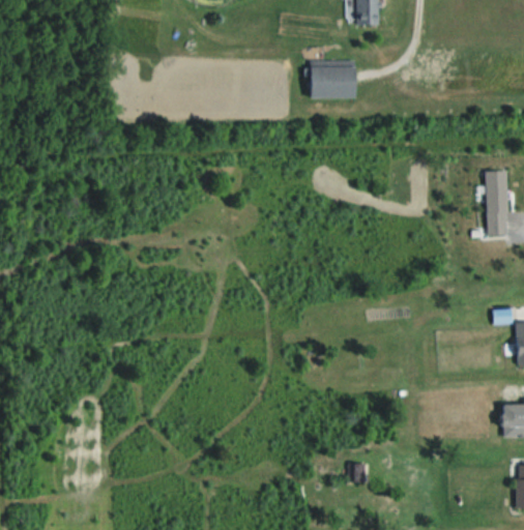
[(379,23),(378,0),(347,0),(348,24),(379,23)]
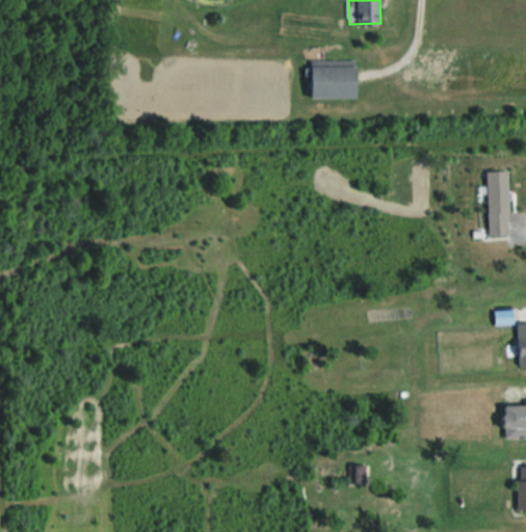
[(358,60),(310,60),(310,98),(358,98),(358,60)]
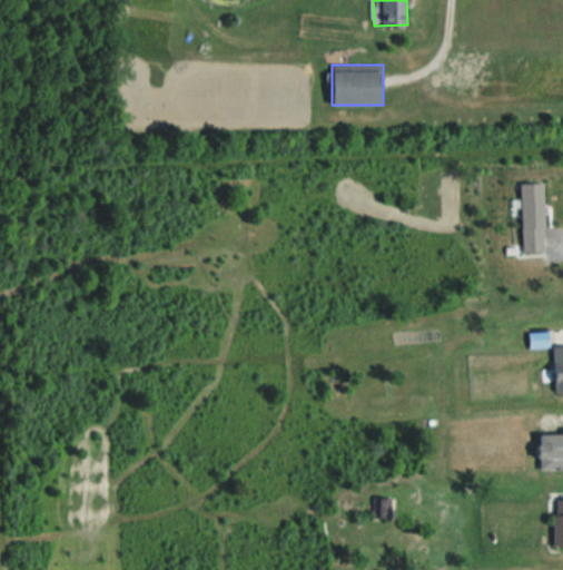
[(541,471),(562,470),(562,435),(540,435),(541,471)]
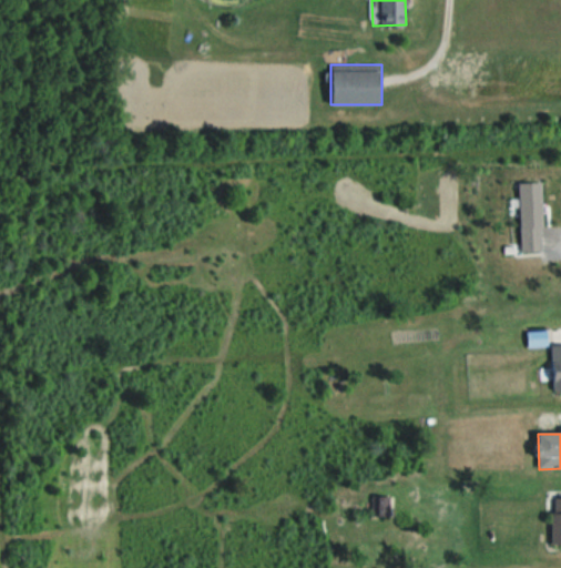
[(375,517),(397,517),(397,497),(375,497),(375,517)]
